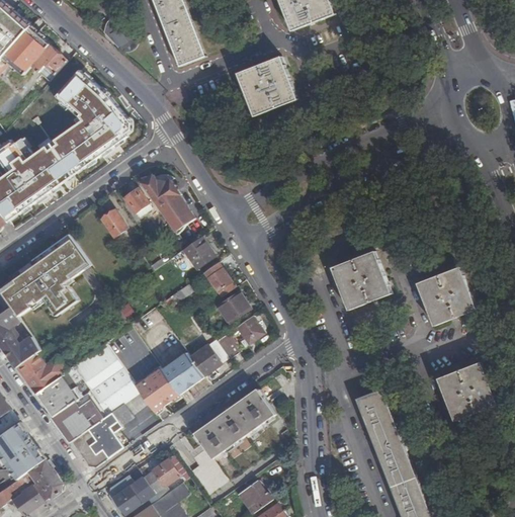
[(155,0),(180,67),(202,59),(180,0),(155,0)]
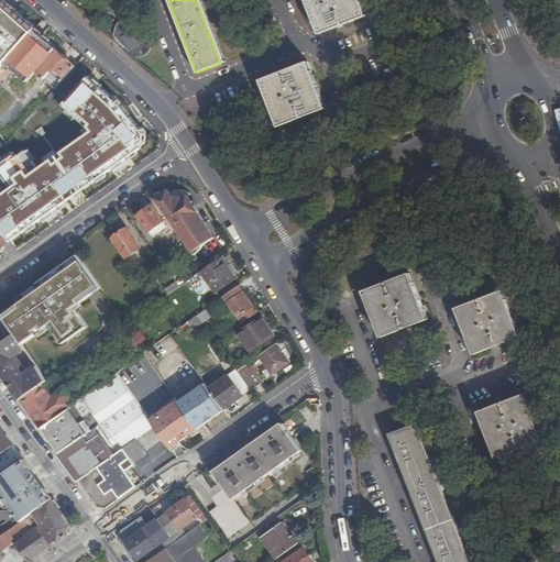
[(305,0),(318,34),(365,17),(359,0),(305,0)]
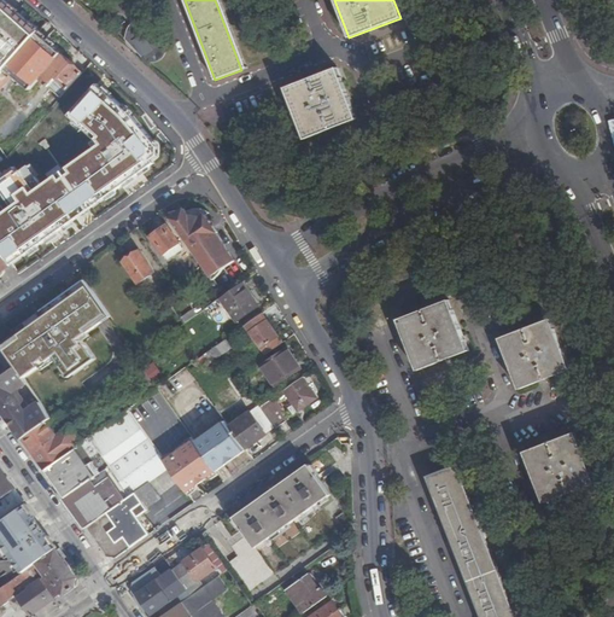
[(0,58),(6,64),(24,45),(0,22),(0,58)]
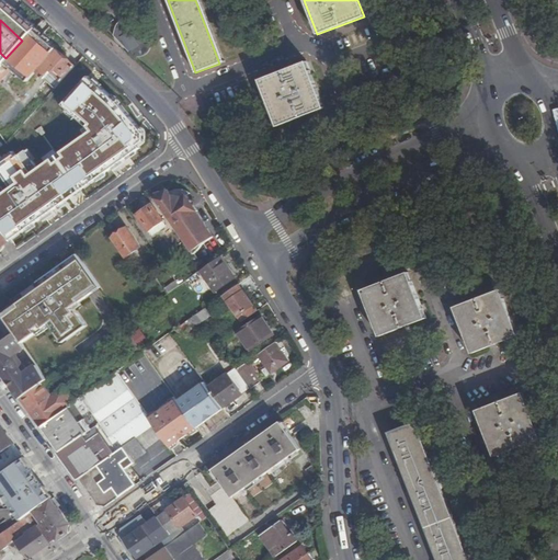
[(135,60),(150,48),(127,20),(112,33),(135,60)]
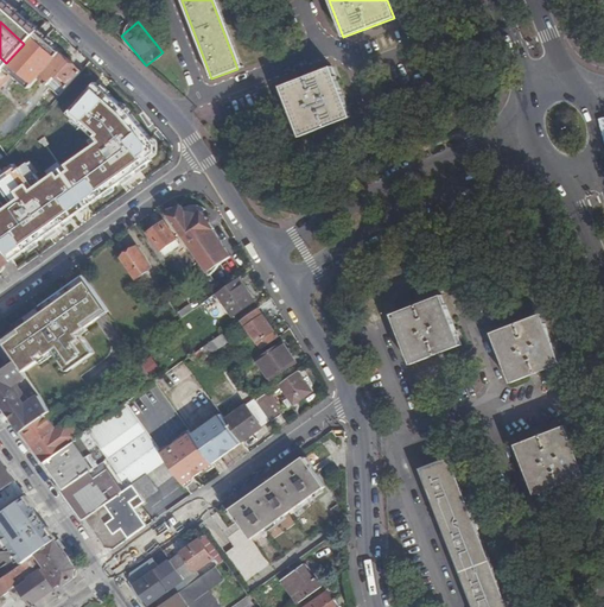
[(24,44),(6,63),(31,83),(35,78),(52,59),(29,38),(24,44)]
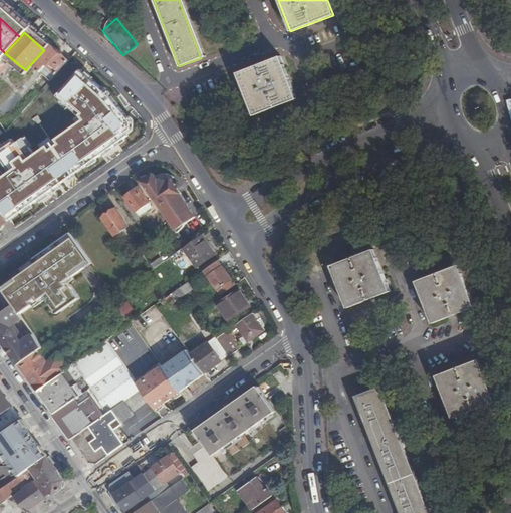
[(29,66),(47,82),(60,68),(65,63),(53,52),(56,49),(50,44),(48,47),(47,46),(44,50),(29,66)]
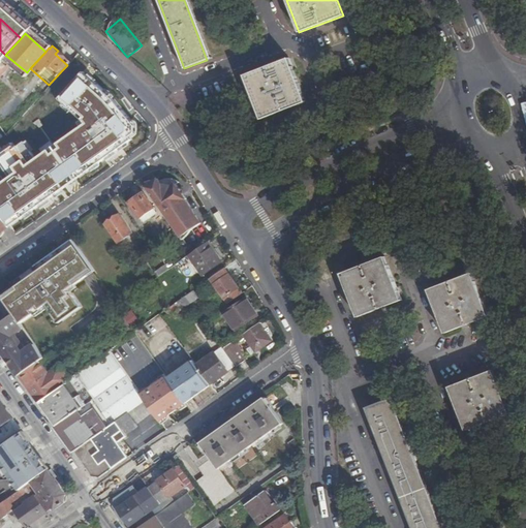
[(245,75),(261,119),(306,102),(289,59),(245,75)]
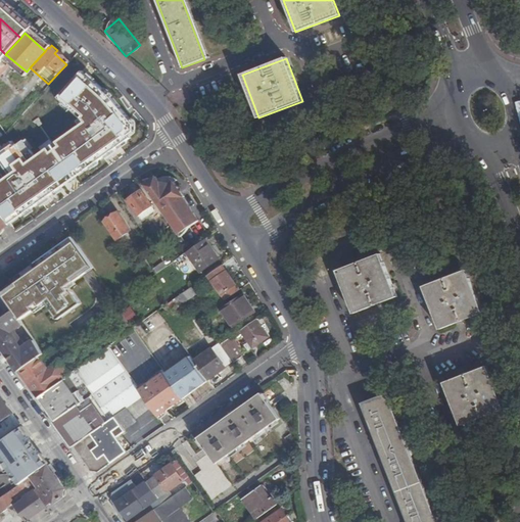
[(72,79),(61,69),(48,84),(46,87),(58,98),(63,94),(67,97),(84,79),(78,73),(72,79)]
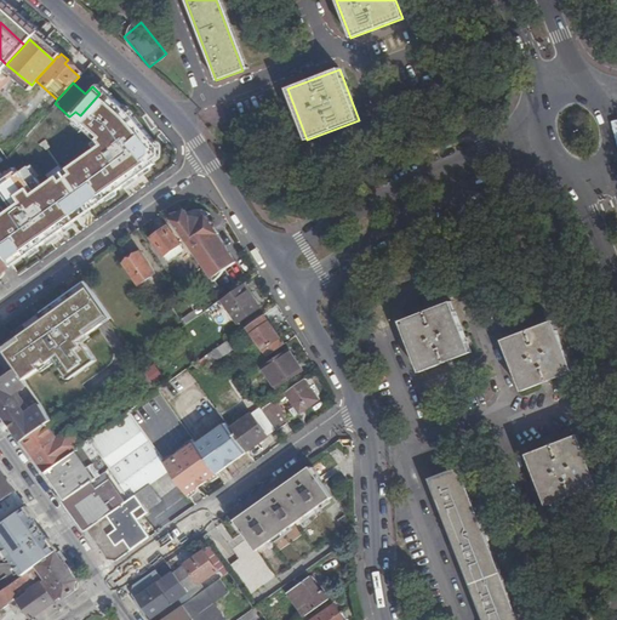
[(125,118),(110,96),(85,124),(92,135),(95,138),(125,118)]
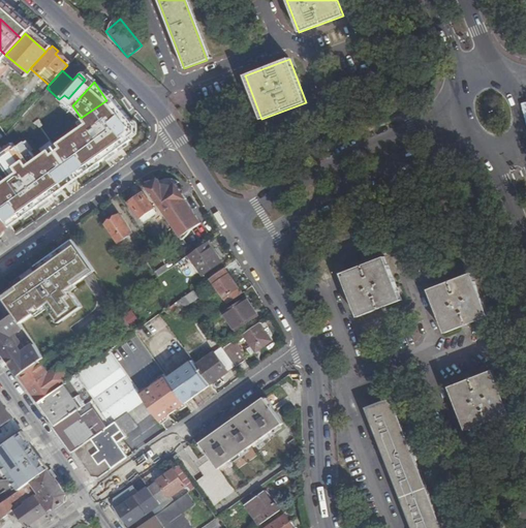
[(67,124),(79,115),(72,105),(62,118),(67,124)]
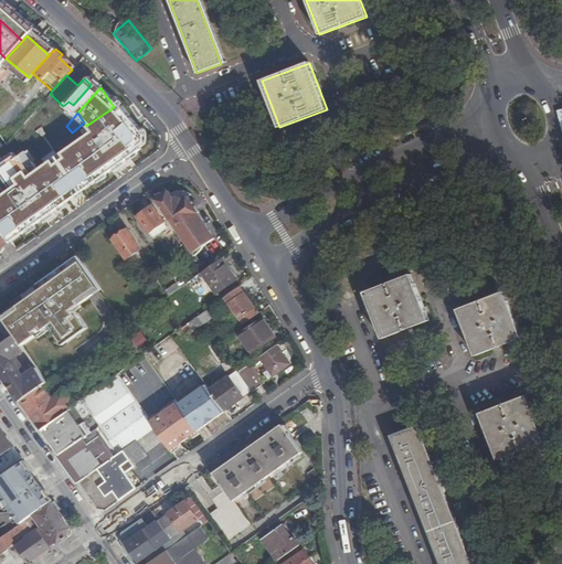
[(38,149),(45,145),(38,134),(36,132),(27,118),(8,139),(3,145),(12,157),(13,159),(31,140),(38,149)]
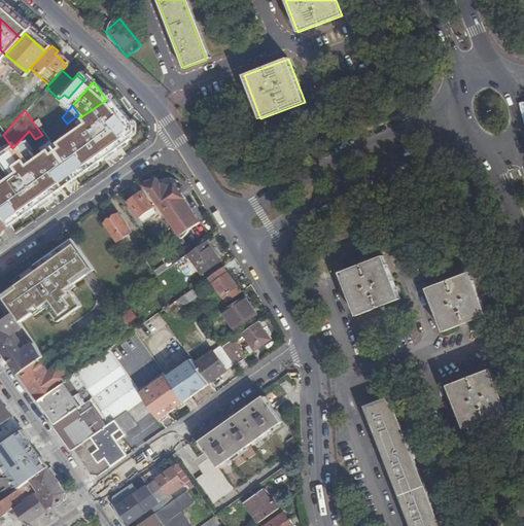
[(118,116),(101,129),(112,143),(129,132),(118,116)]
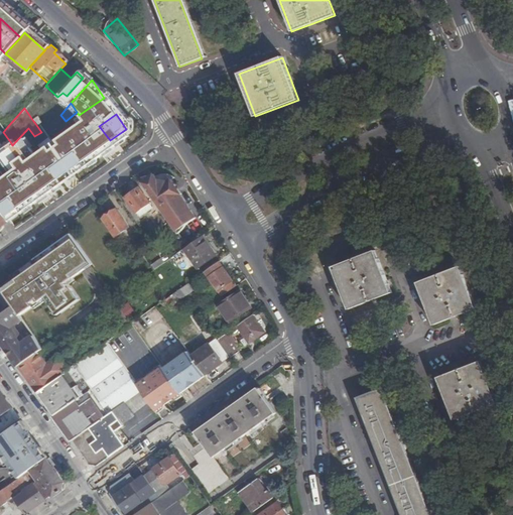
[(66,166),(99,143),(86,124),(52,147),(66,166)]
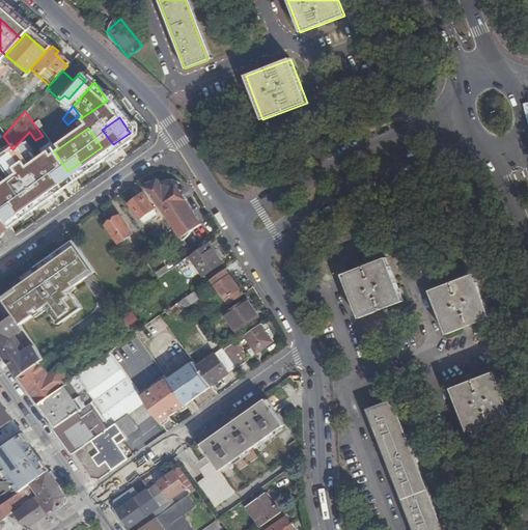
[(62,174),(50,157),(31,169),(44,188),(62,174)]
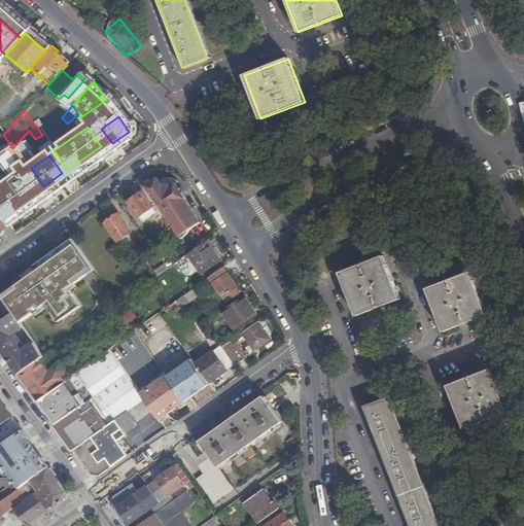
[(24,170),(15,175),(19,180),(15,182),(18,185),(13,188),(26,205),(35,199),(33,195),(39,190),(24,170)]
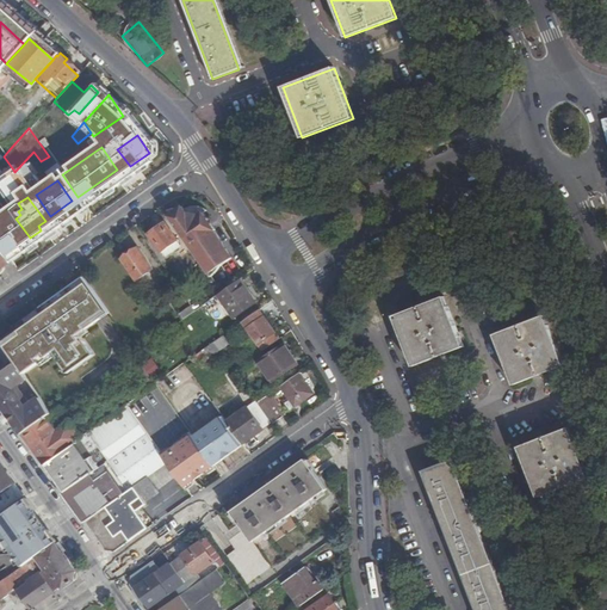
[(167,210),(162,213),(208,276),(230,259),(211,232),(214,232),(200,214),(204,213),(200,210),(193,209),(185,210),(179,213),(178,211),(173,210),(167,210)]
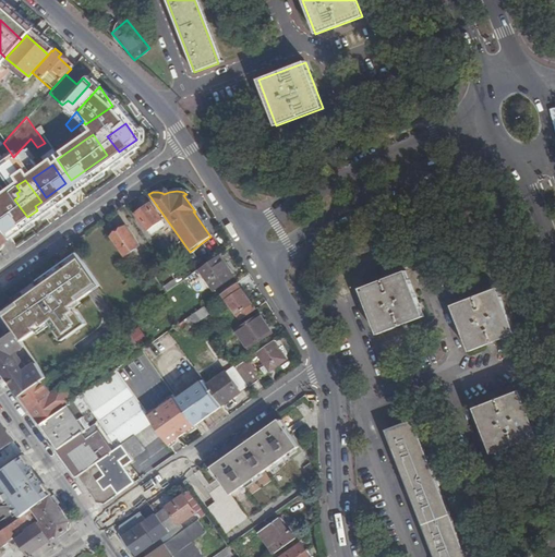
[(148,204),(133,215),(145,231),(160,220),(148,204)]
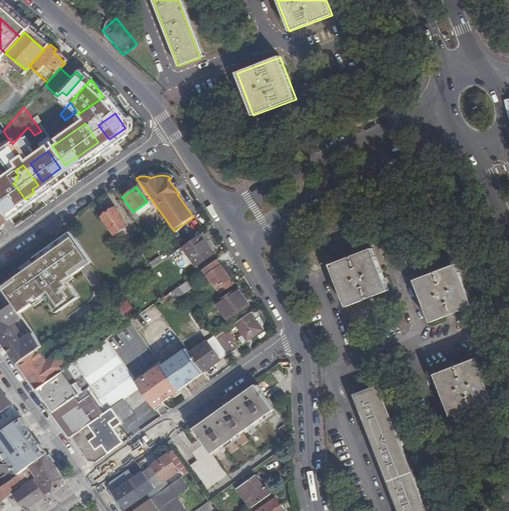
[(3,197),(0,199),(0,209),(4,215),(5,216),(13,210),(3,197)]
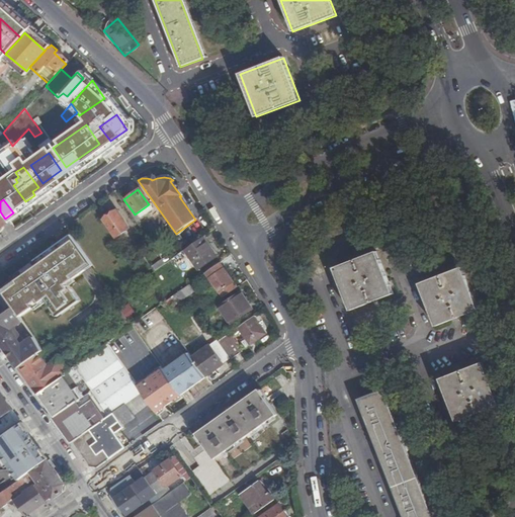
[(116,210),(102,221),(115,239),(130,229),(116,210)]
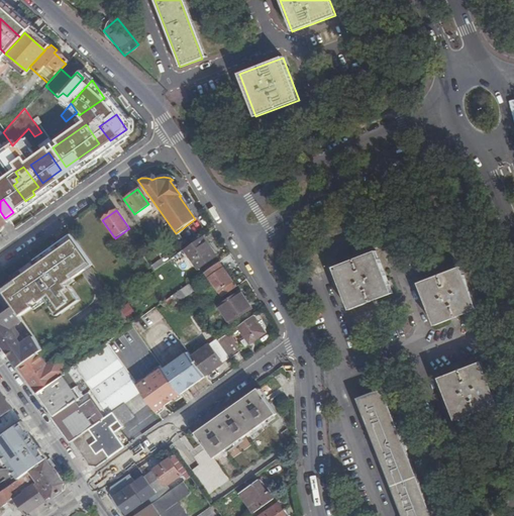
[(0,231),(9,224),(5,218),(4,217),(0,211),(0,231)]
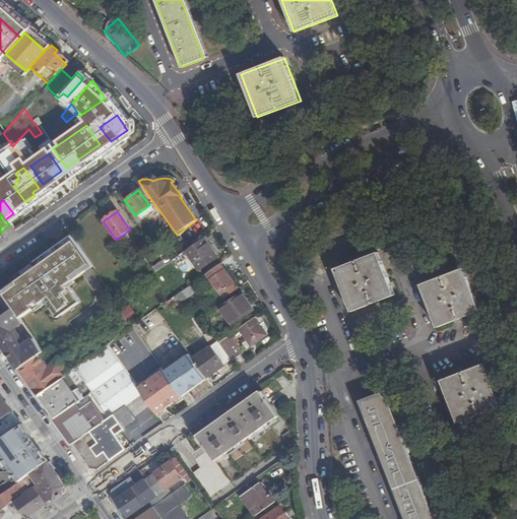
[(13,281),(0,292),(1,295),(17,316),(18,319),(43,301),(56,319),(78,304),(65,285),(90,268),(70,238),(11,279),(13,281)]
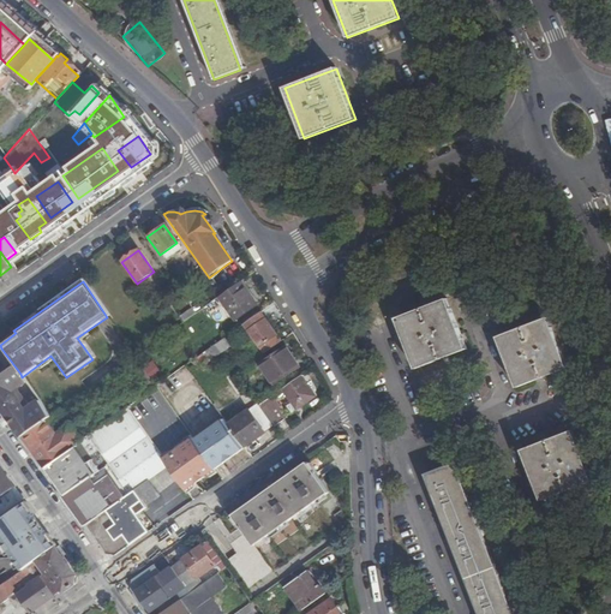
[(255,305),(238,284),(221,296),(217,298),(233,321),(255,305)]
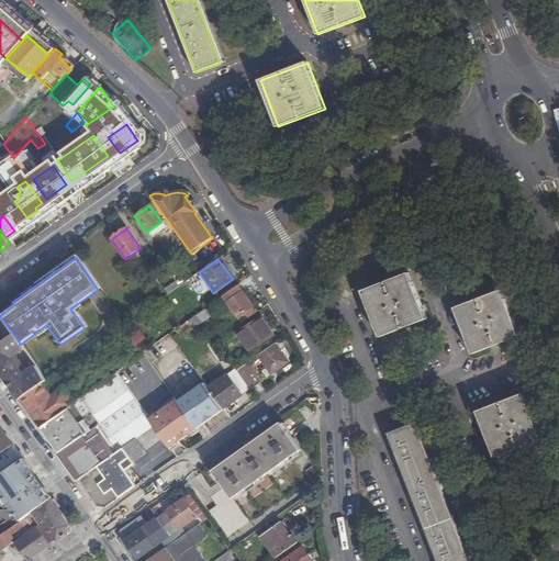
[(406,273),(359,291),(378,337),(424,318),(406,273)]
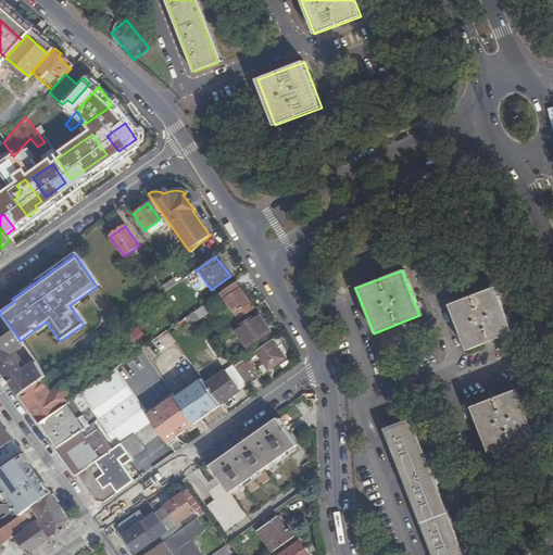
[(160,287),(164,292),(176,285),(172,279),(160,287)]
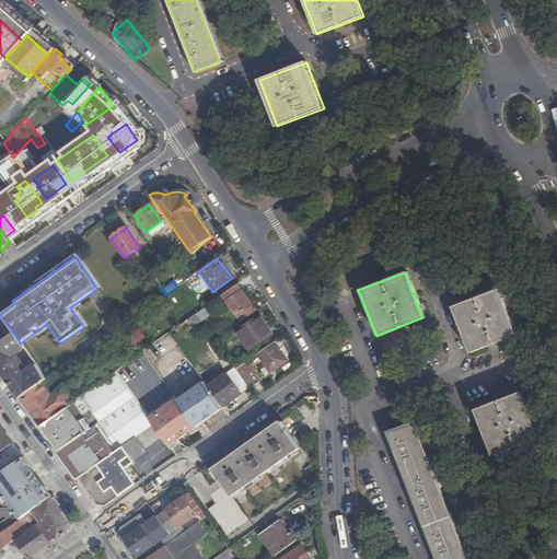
[(220,295),(239,323),(254,313),(235,284),(220,295)]
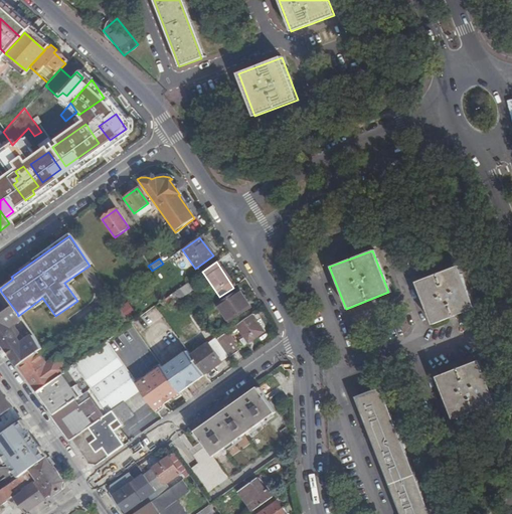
[(457,266),(414,282),(431,324),(473,309),(457,266)]
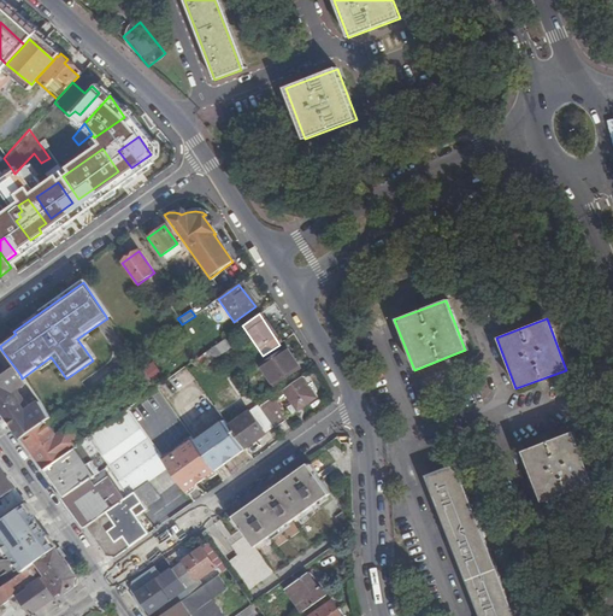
[(228,347),(223,340),(188,364),(192,368),(198,369),(228,347)]
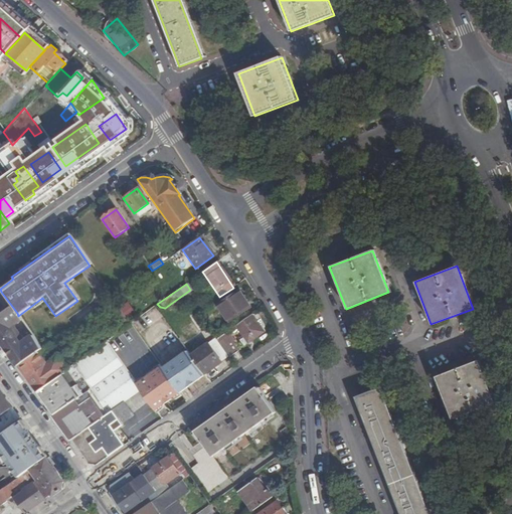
[(241,291),(220,305),(232,321),(252,307),(241,291)]
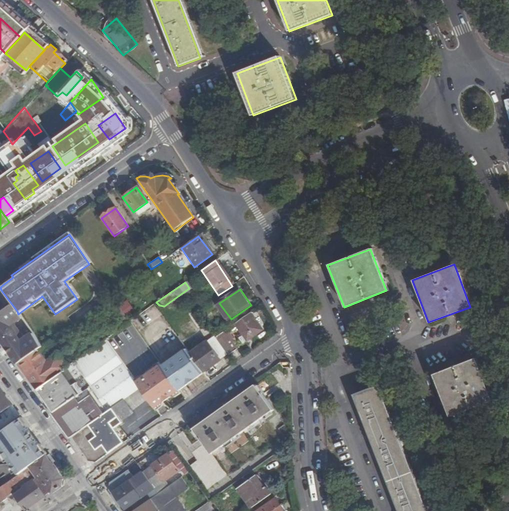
[(0,306),(4,303),(7,308),(12,314),(17,311),(1,290),(0,291),(0,306)]
